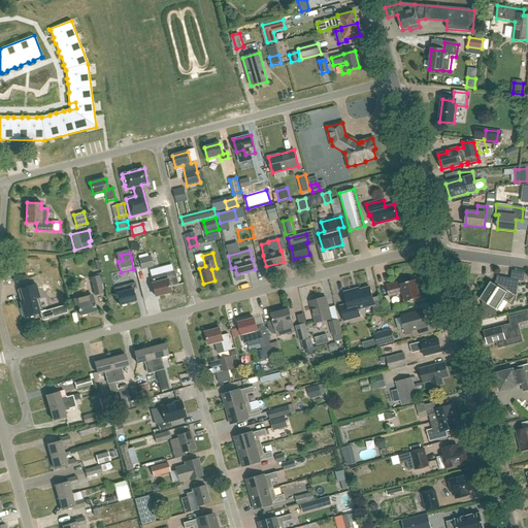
[(141,269),(153,266),(151,256),(138,258),(141,269)]
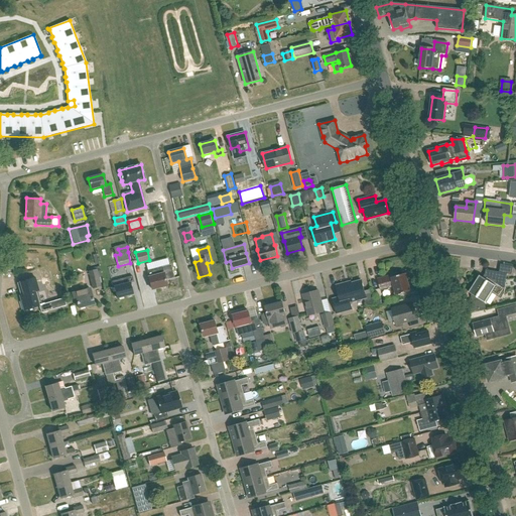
[(166,285),(165,280),(173,278),(170,265),(161,267),(163,274),(156,275),(154,269),(147,271),(148,277),(151,289),(166,285)]
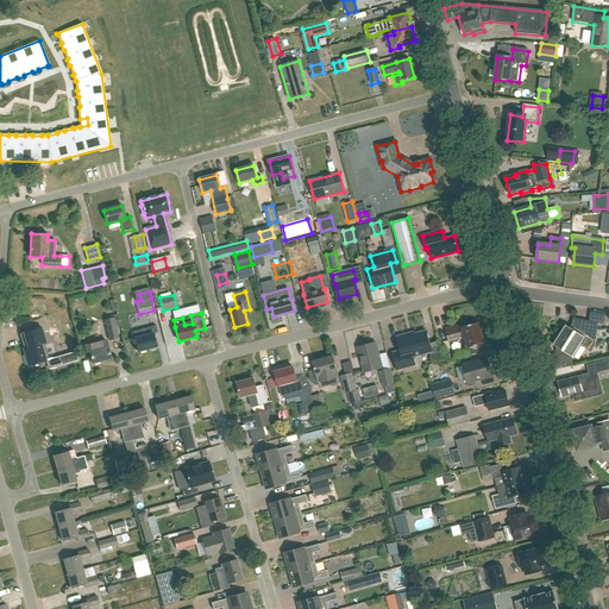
[(111,340),(119,338),(114,318),(106,320),(111,340)]
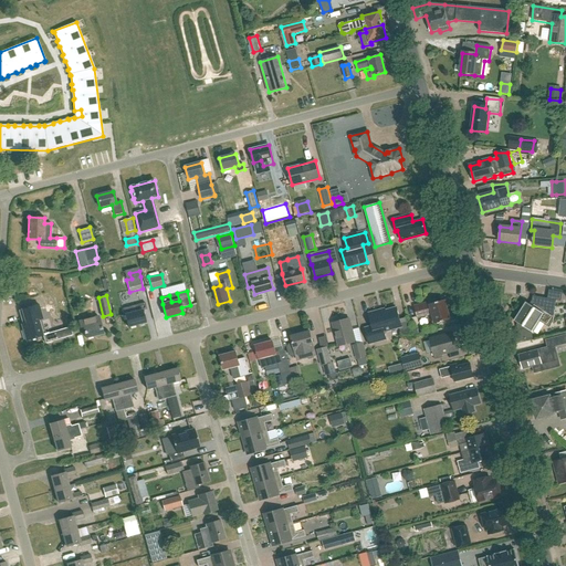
[(530,305),(526,303),(520,312),(537,323),(538,322),(549,328),(553,323),(556,301),(533,296),(532,301),(530,305)]
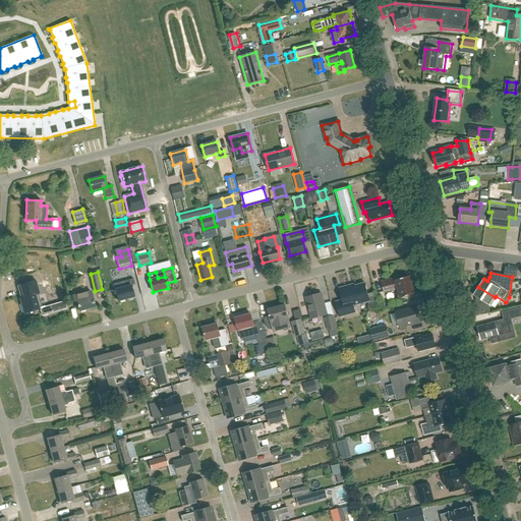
[(414,294),(409,277),(396,280),(395,278),(382,282),(385,293),(398,289),(400,297),(414,294)]
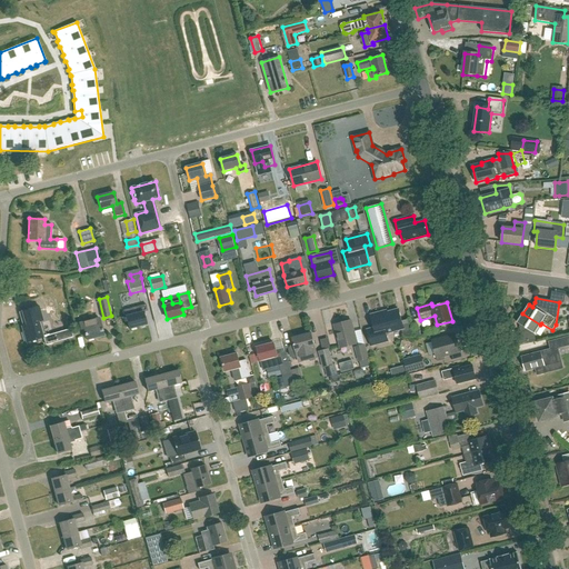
[(142,312),(147,311),(146,305),(123,310),(129,329),(146,325),(142,312)]
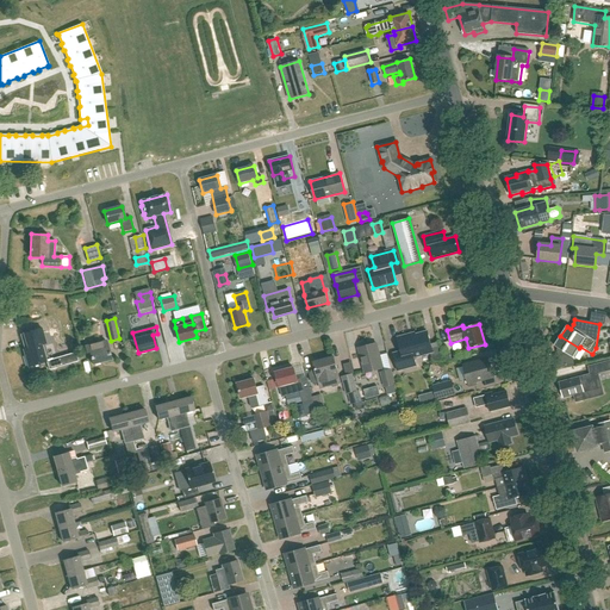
[(29,367),(47,362),(47,361),(42,346),(47,344),(42,329),(24,334),(27,348),(23,350),(29,367)]
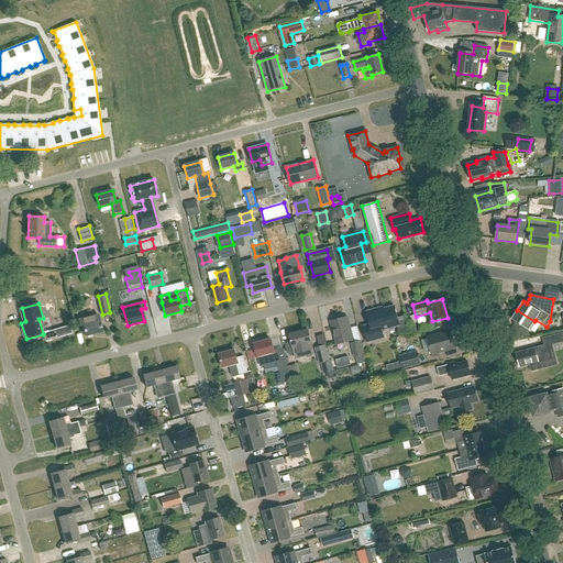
[(399,326),(394,306),(378,310),(377,309),(366,312),(370,324),(363,327),(366,342),(384,338),(382,330),(399,326)]
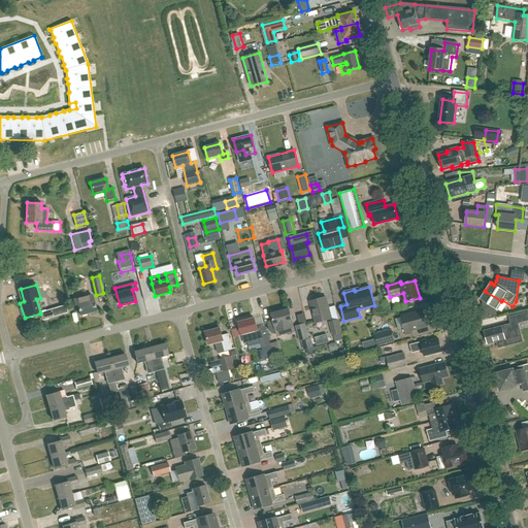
[(497,317),(496,310),(501,301),(485,291),(480,299),(484,302),(483,303),(484,308),(480,309),(483,320),(497,317)]
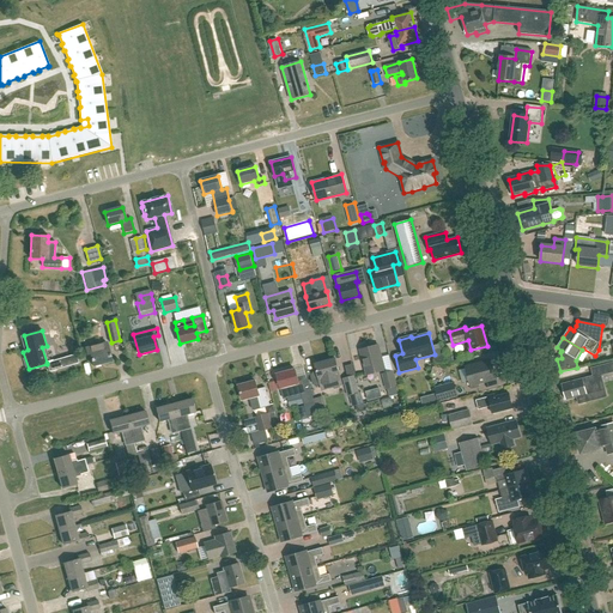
[(111,362),(108,349),(107,343),(85,349),(87,356),(90,354),(93,366),(111,362)]
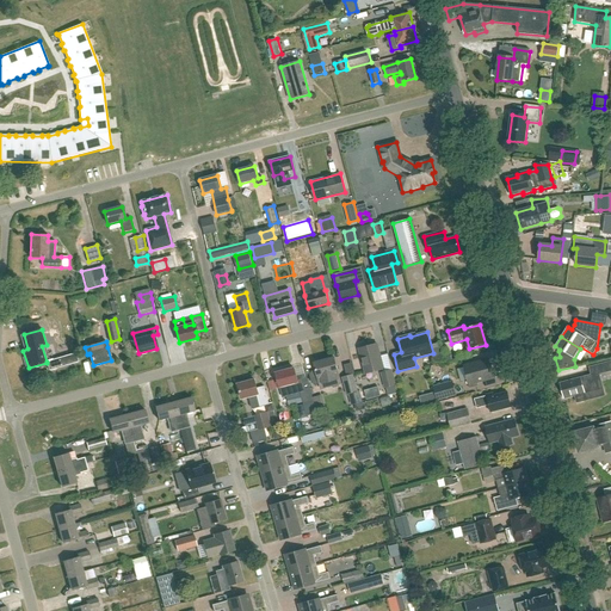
[(383,369),(376,345),(359,349),(365,374),(383,369)]
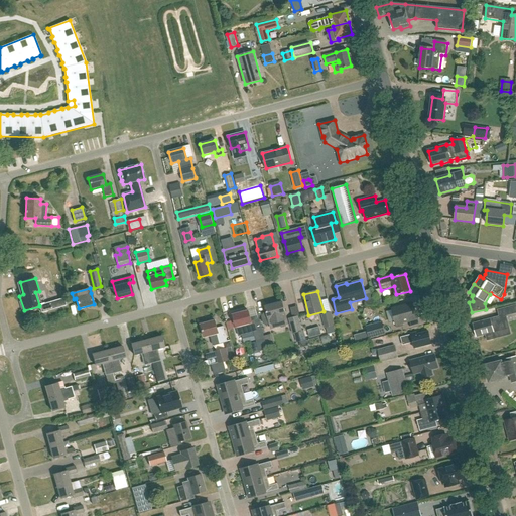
[(65,298),(39,305),(39,306),(41,313),(67,306),(65,298)]
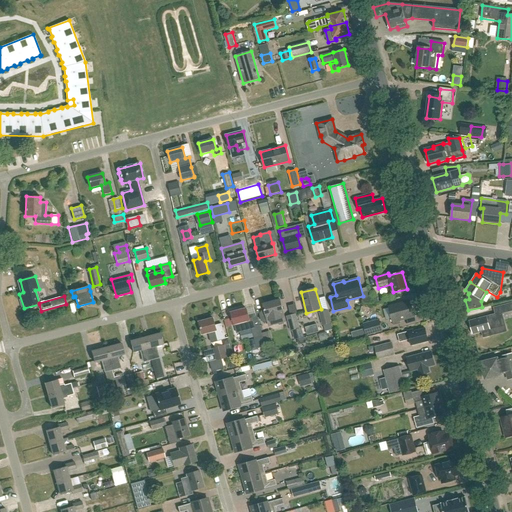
[(275,320),(284,317),(282,312),(283,311),(280,300),(263,304),(264,311),(261,312),(260,314),(261,321),(264,322),(274,319),(275,320)]
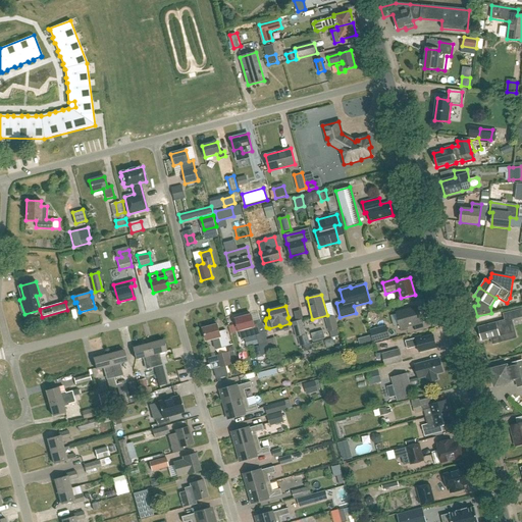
[(407,326),(422,322),(418,307),(396,313),(401,330),(407,329),(407,326)]
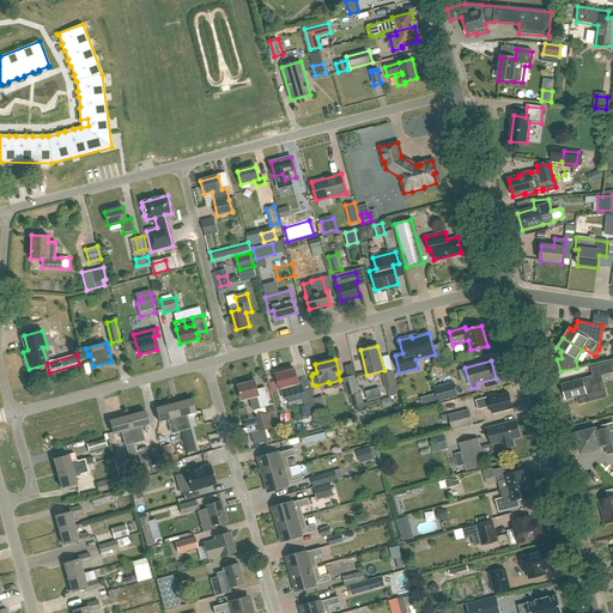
[(566,401),(577,398),(580,405),(588,402),(587,395),(602,392),(599,377),(612,372),(612,364),(592,370),(594,377),(563,386),(563,387),(562,388),(563,394),(565,394),(565,395),(568,395),(568,399),(566,399),(566,401)]
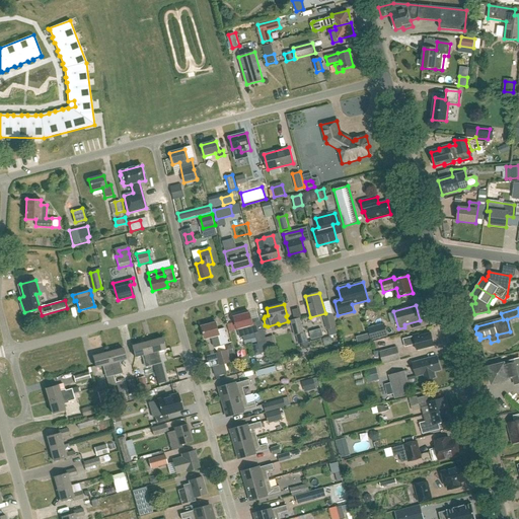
[(249,313),(234,317),(240,338),(255,334),(258,343),(265,341),(265,342),(267,342),(266,339),(261,321),(254,322),(255,324),(253,324),(249,313)]
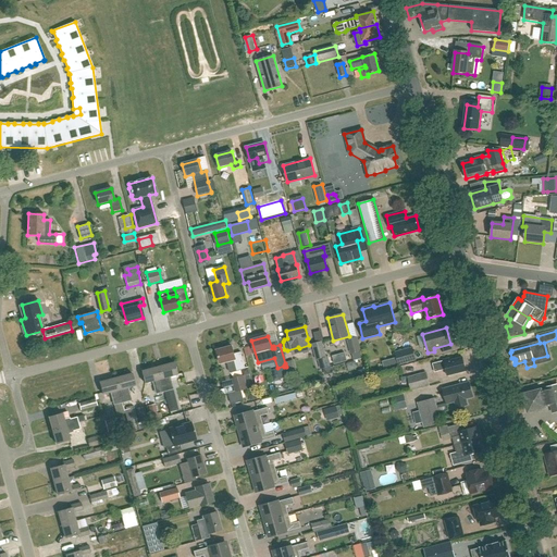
[(356,338),(347,341),(350,354),(360,351),(356,338)]
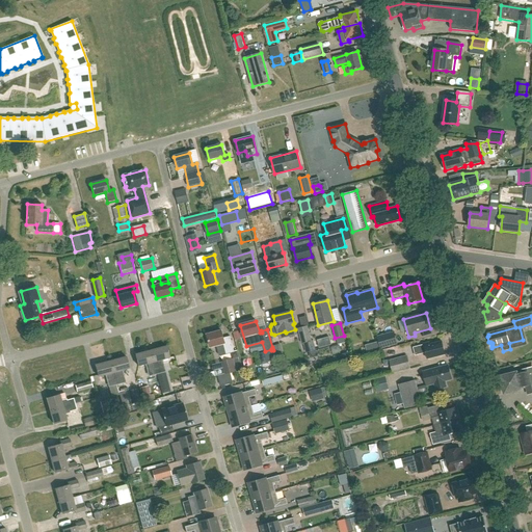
[(301,343),(311,341),(307,326),(297,329),(301,343)]
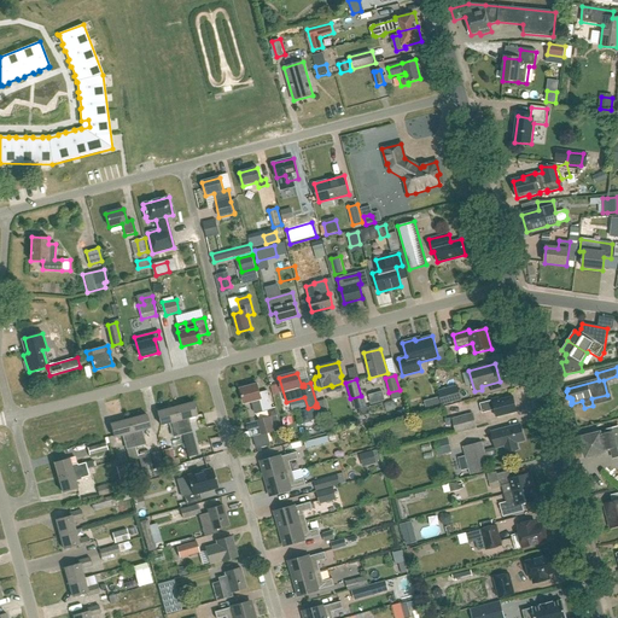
[(272,409),(267,391),(260,394),(257,385),(240,389),(244,403),(252,402),(256,413),(272,409)]
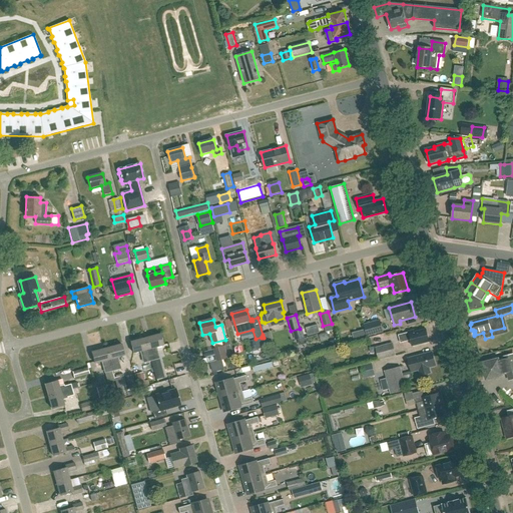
[(367,336),(383,332),(379,320),(364,325),(365,330),(367,336)]
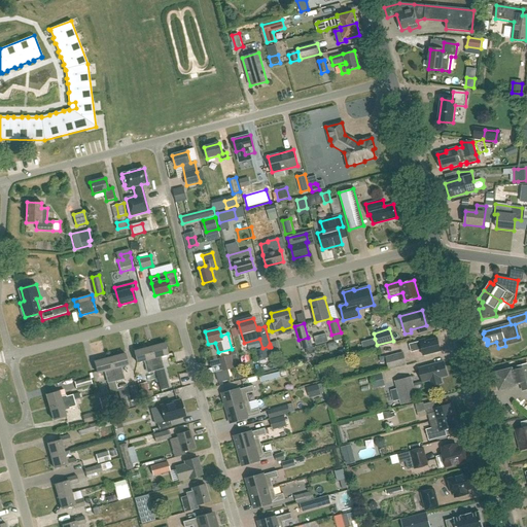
[(316,345),(328,342),(326,335),(314,338),(316,345)]
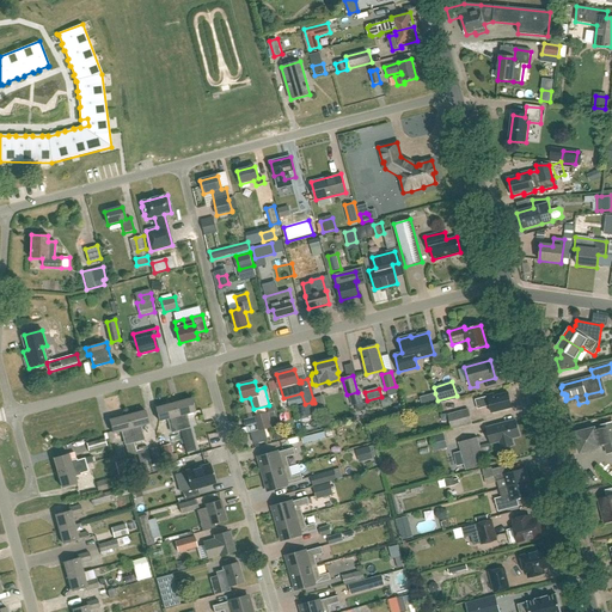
[(477,409),(489,405),(491,414),(512,408),(508,392),(494,397),(494,393),(487,396),(487,397),(475,401),(477,409)]
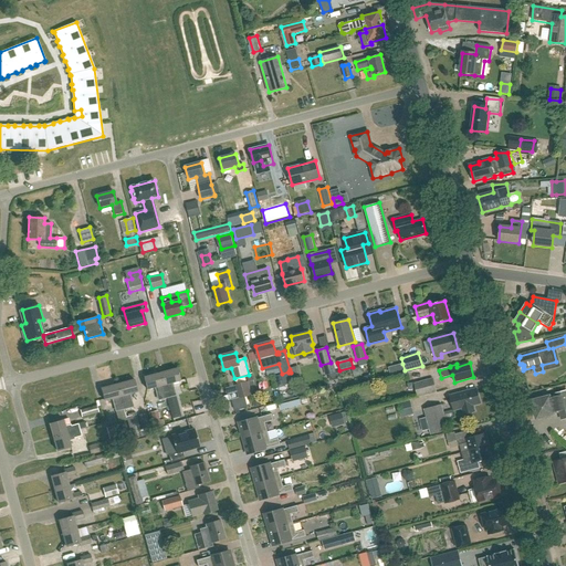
[(402,364),(396,365),(397,373),(405,370),(402,364)]
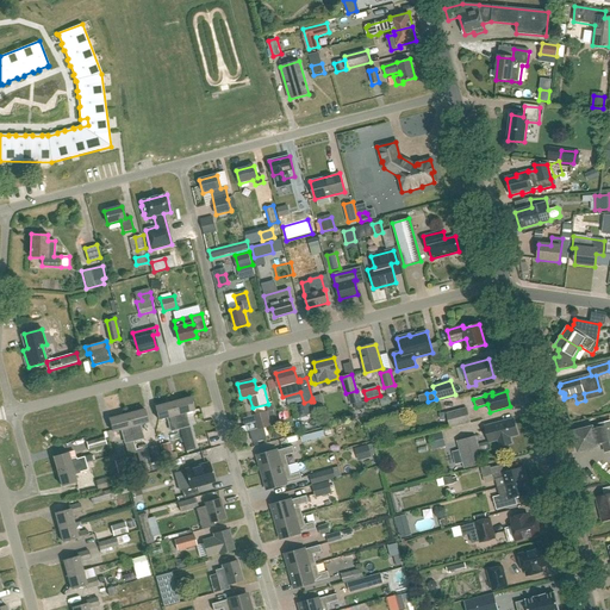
[(188,419),(186,412),(194,410),(191,398),(173,403),(180,430),(188,428),(187,421),(188,419)]
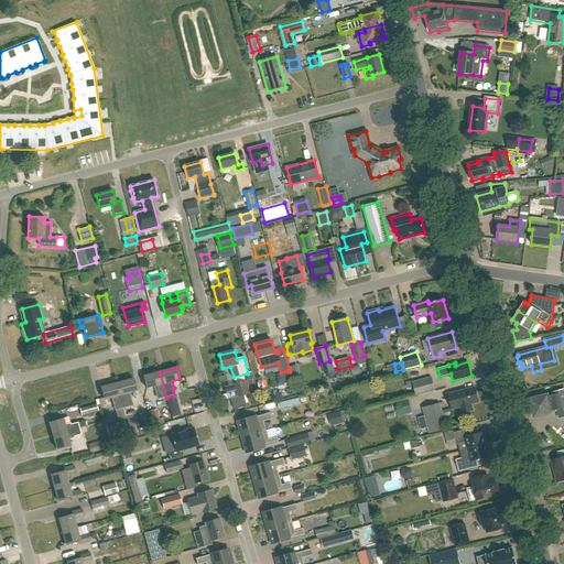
[(288,370),(281,372),(283,383),(290,382),(288,371),(288,370)]
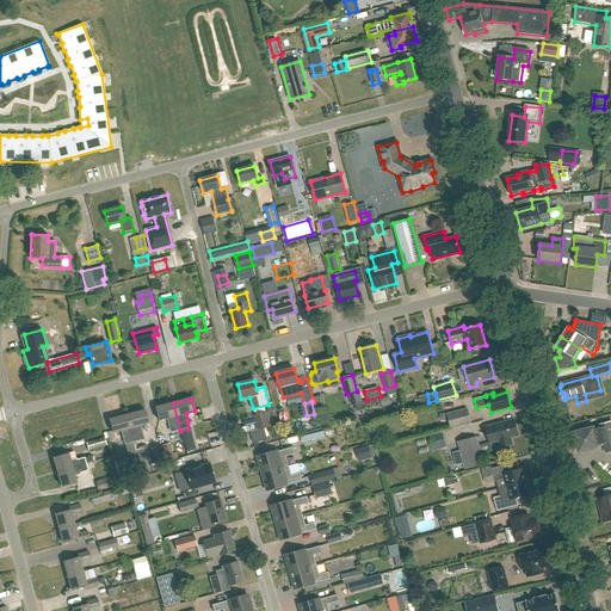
[(363,402),(352,406),(355,413),(364,411),(363,402)]
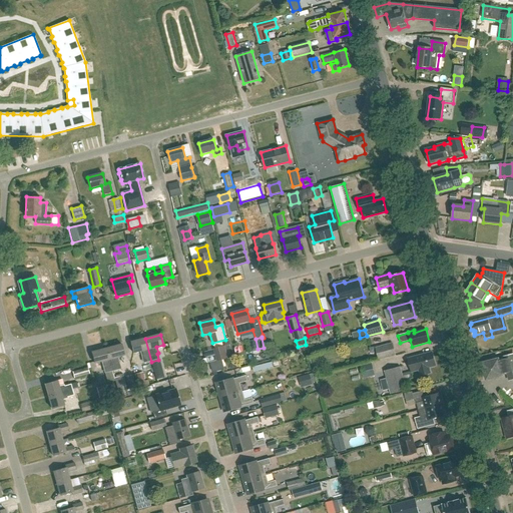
[(145,339),(130,343),(133,353),(140,352),(141,358),(142,357),(144,363),(151,362),(145,339)]
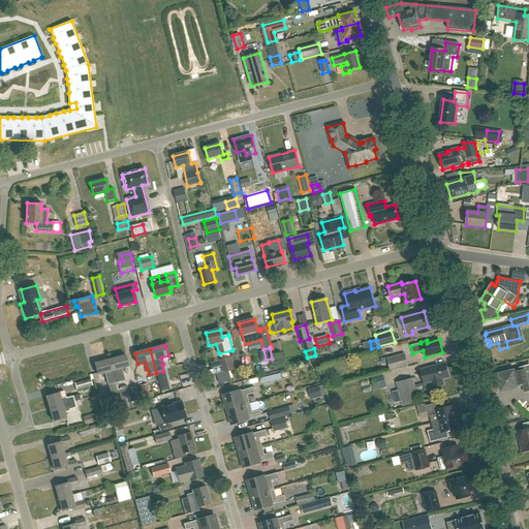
[(404,354),(387,360),(391,371),(407,366),(404,354)]
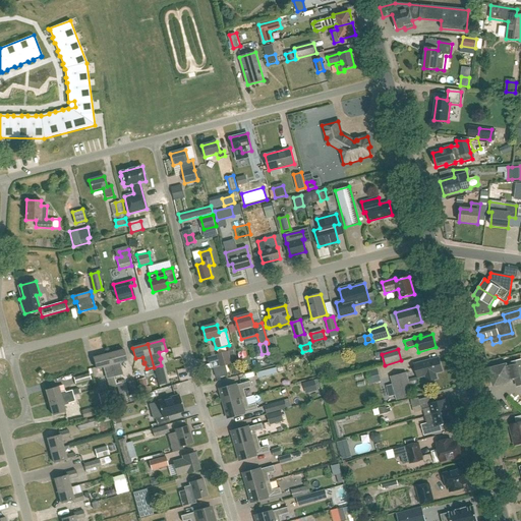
[(121,368),(119,362),(126,361),(124,350),(108,354),(114,378),(122,375),(120,369),(121,368)]
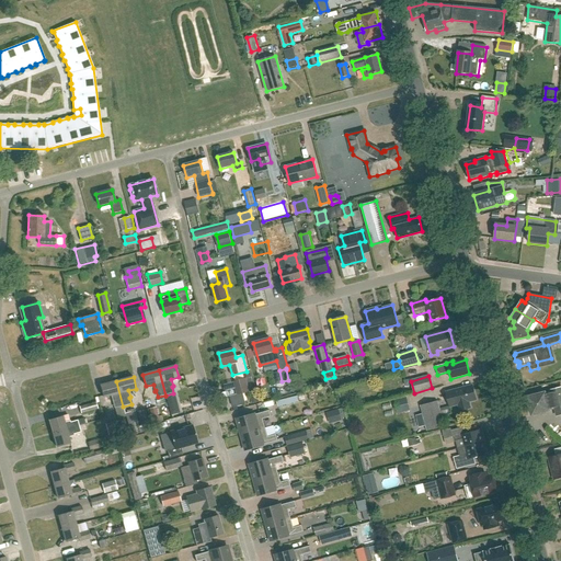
[(251,392),(247,378),(235,381),(238,395),(231,396),(235,407),(247,403),(244,393),(251,392)]
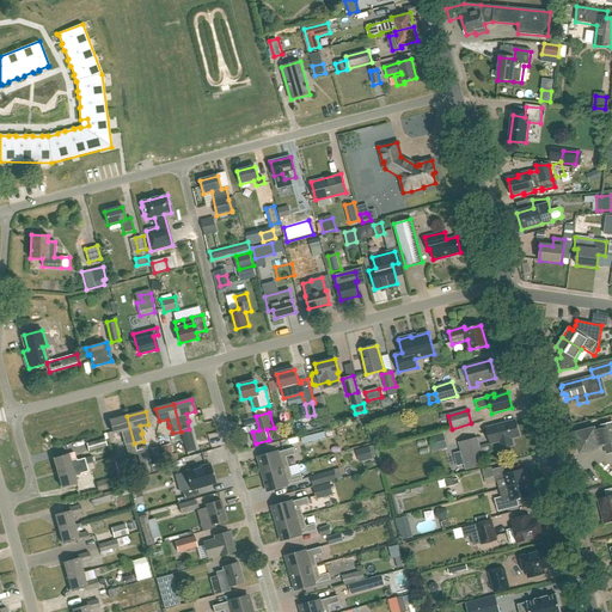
[(109,421),(112,434),(121,432),(123,439),(124,439),(126,446),(134,444),(127,416),(109,421)]
